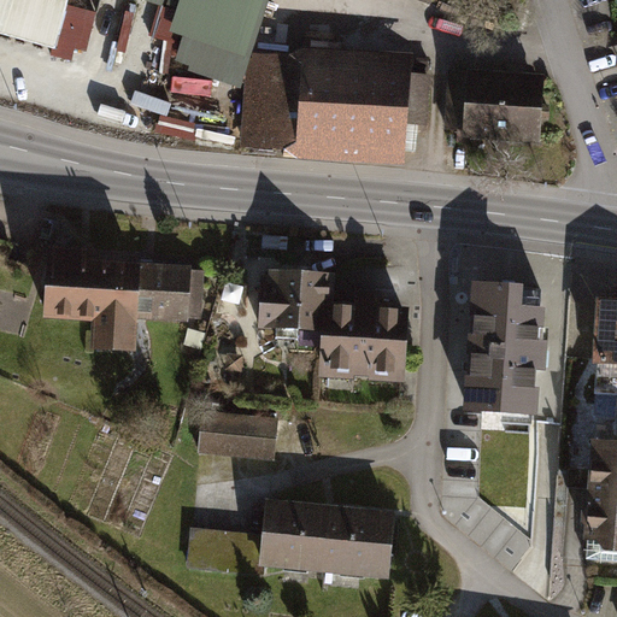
[(70,0),(0,0),(0,36),(57,52),(69,9),(70,0)]
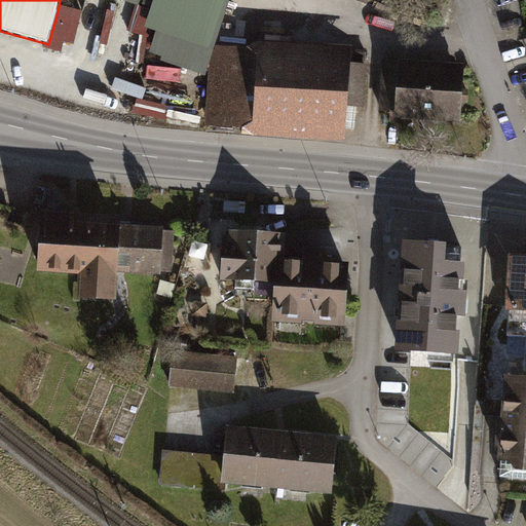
[(154,0),(123,0),(152,9),(154,0)]
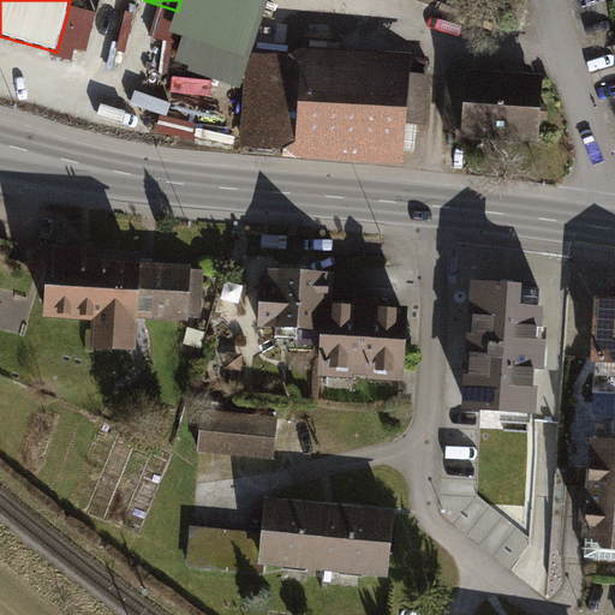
[(268,0),(180,0),(178,11),(171,33),(168,31),(156,67),(171,72),(175,61),(190,66),(189,70),(240,90),(246,72),(252,54),(268,0)]
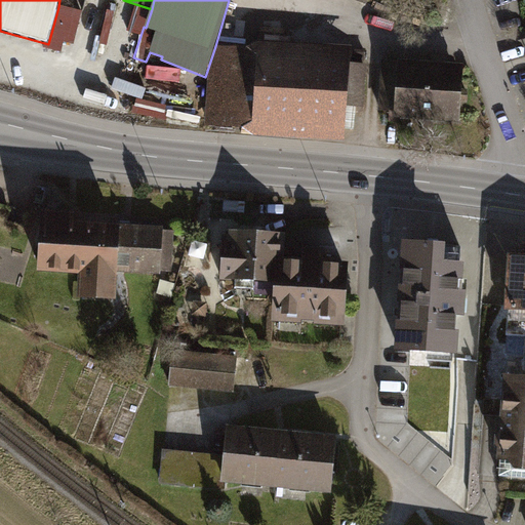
[(83,13),(58,7),(48,44),(47,49),(63,53),(65,44),(75,46),(83,13)]
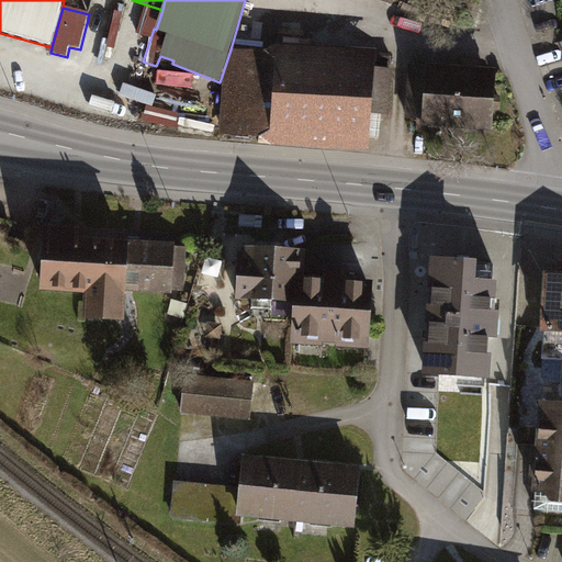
[(272,146),(280,43),(266,51),(231,49),(225,66),(220,134),(261,138),(272,146)]
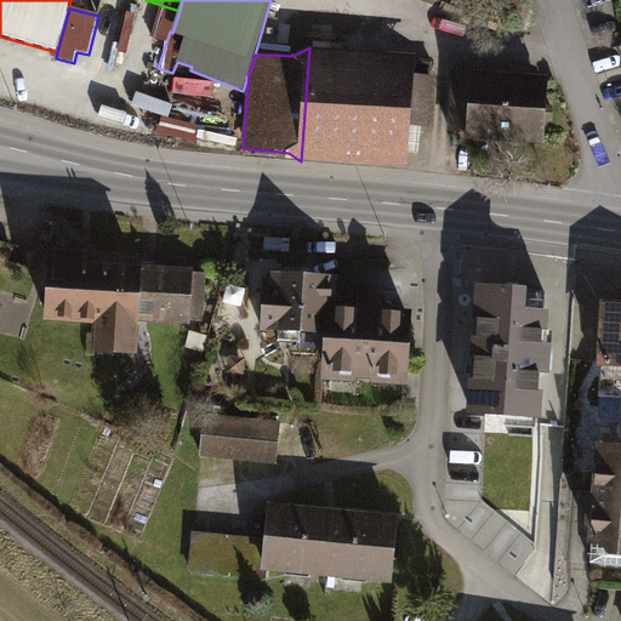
[(416,55),(309,47),(301,161),(409,169),(411,126),(415,75),(416,55)]
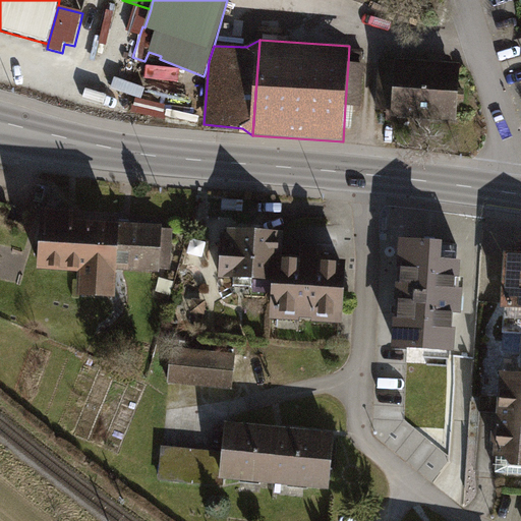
[(459,65),(391,59),(386,116),(454,122),(459,65)]
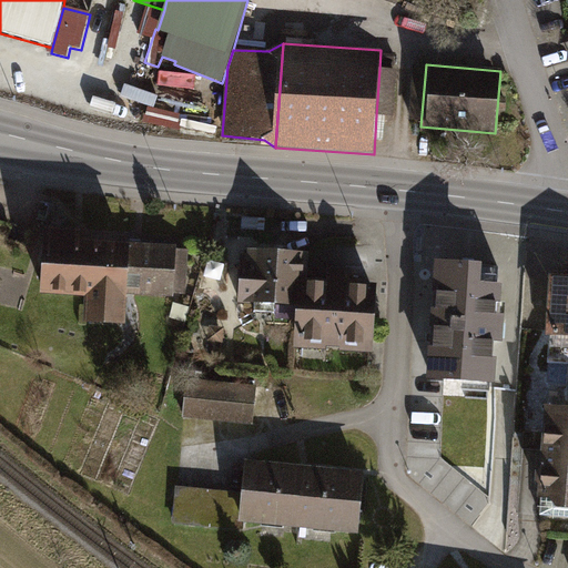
[(379,69),(376,115),(396,118),(399,70),(379,69)]
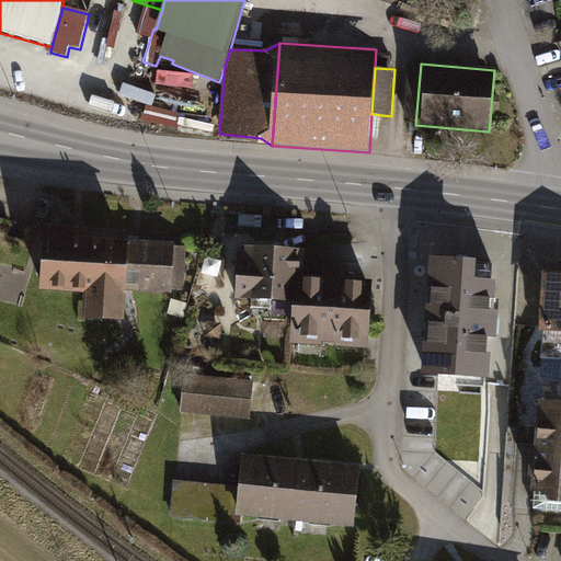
[(140,123),(165,127),(169,114),(142,110),(140,123)]
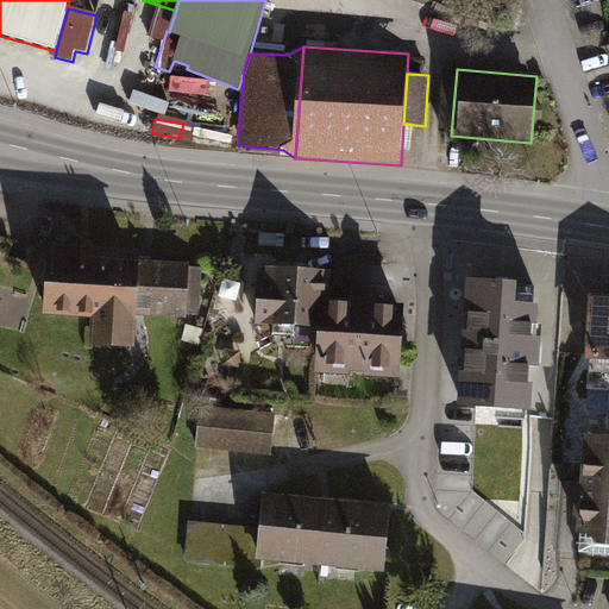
[(262,233),(262,246),(284,246),(286,234),(262,233)]
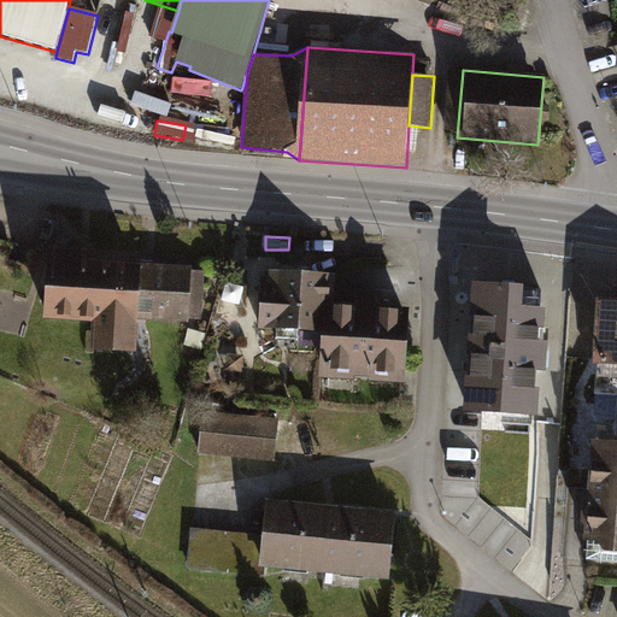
[(134,351),(136,317),(140,264),(92,260),(93,248),(47,245),(42,319),(93,323),(92,348),(134,351)]
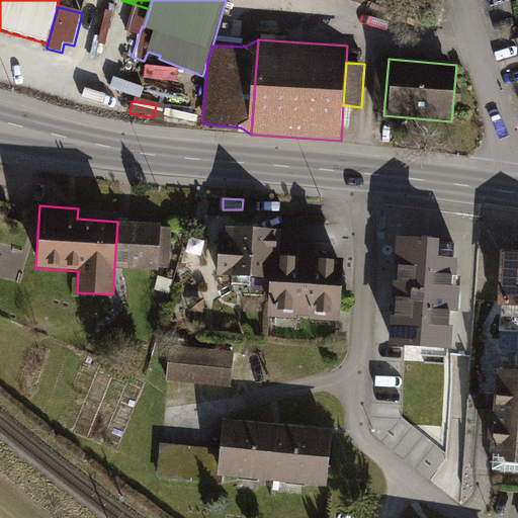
[(173,224),(117,222),(114,266),(172,269),(173,224)]
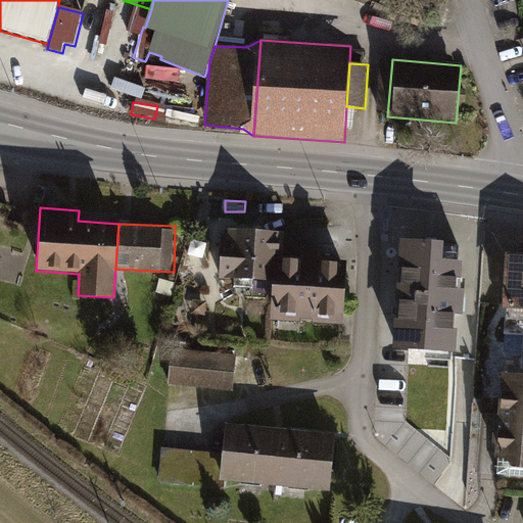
[(220,276),(274,280),(275,257),(283,258),(285,232),(224,228),(220,276)]
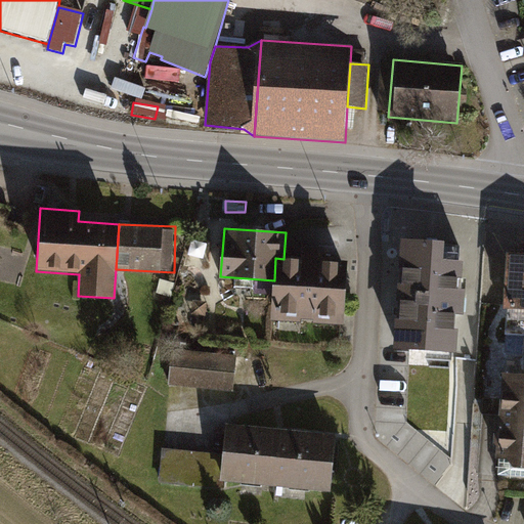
[(461,245),(401,242),(396,347),(455,349),(461,245)]
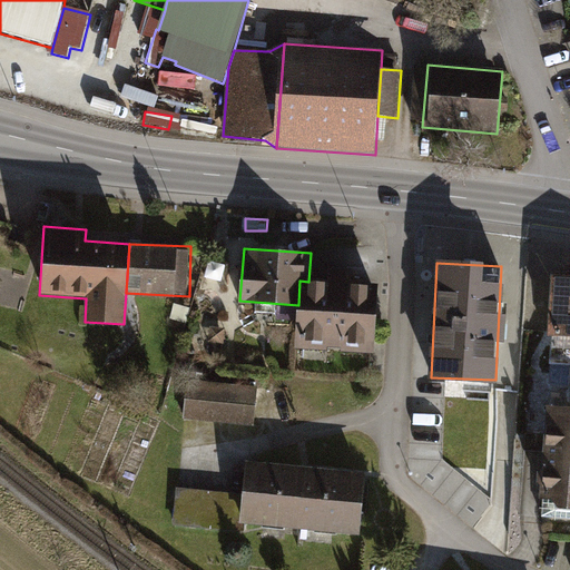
[(328,283),(308,282),(300,281),(298,305),(296,349),(373,353),(377,285),(350,284),(350,268),(330,267),(328,283)]
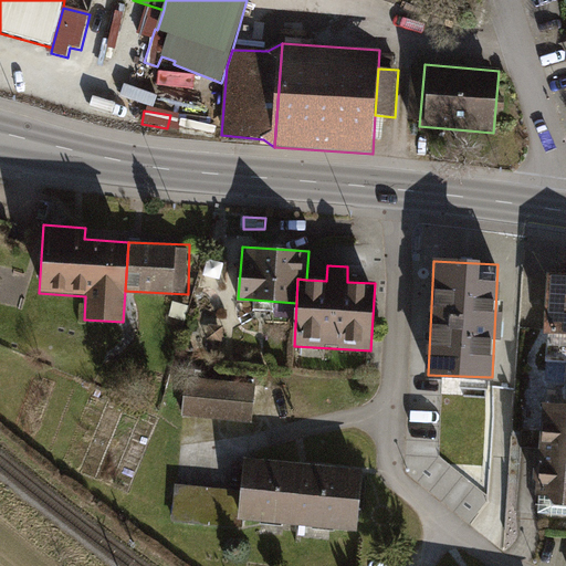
[(565,274),(549,274),(545,345),(565,346),(565,274)]
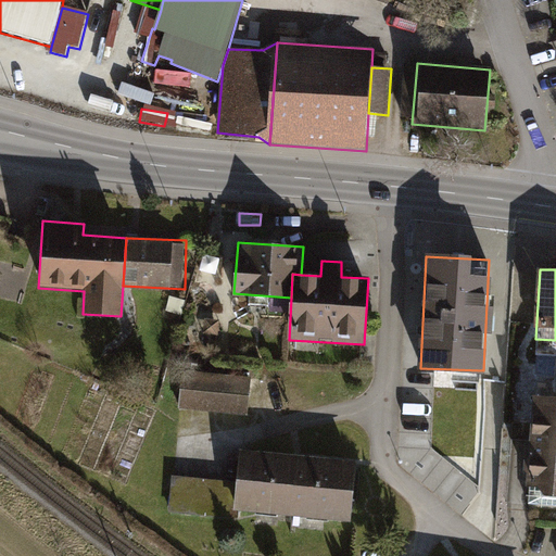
[(200,318),(199,333),(213,335),(214,320),(200,318)]
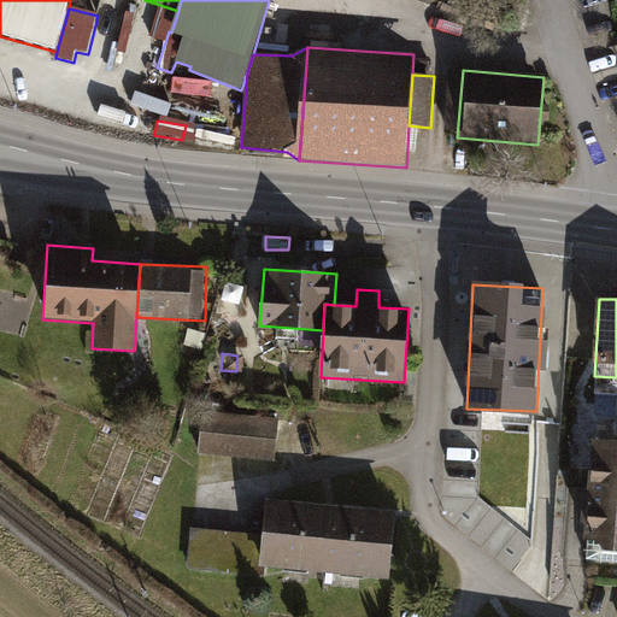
[(616,377),(594,376),(595,392),(616,415),(616,377)]
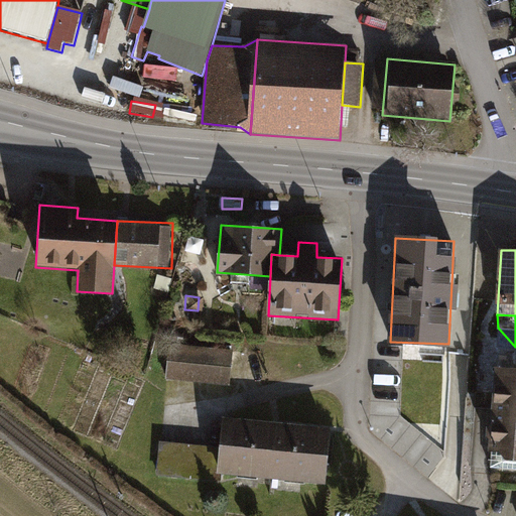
[(234,349),(169,343),(165,379),(230,386),(234,349)]
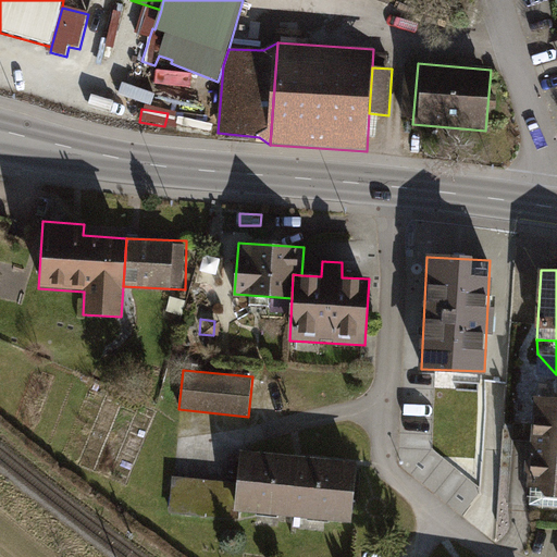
[(556,396),(540,396),(531,493),(556,495),(556,396)]
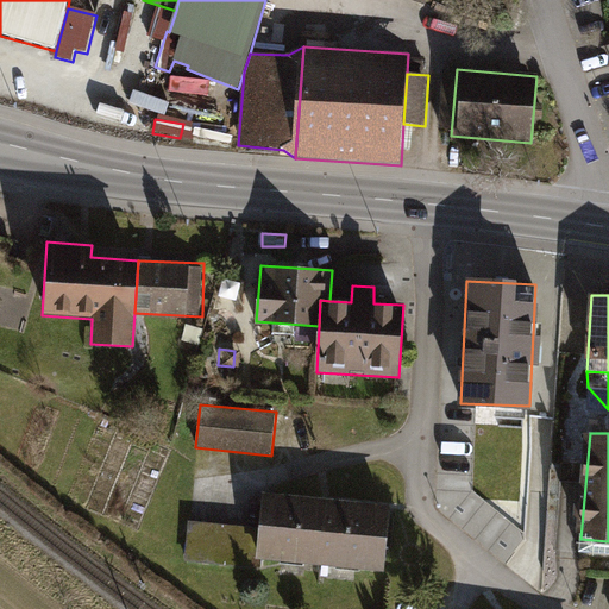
[(258,526),(189,521),(186,560),(263,570),(263,562),(384,571),(391,507),(263,491),(258,526)]
